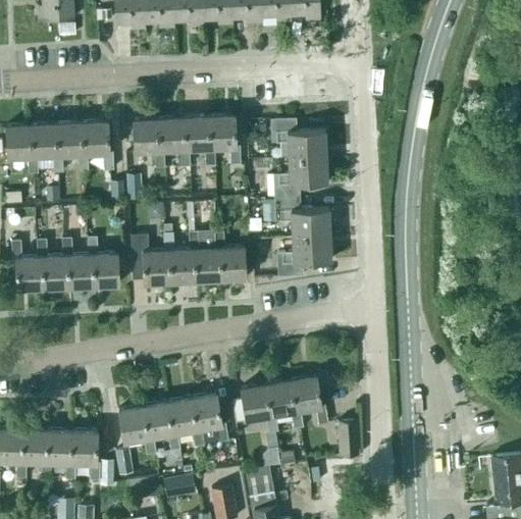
[(39,6),(39,21),(75,19),(73,0),(44,0),(44,5),(39,6)]
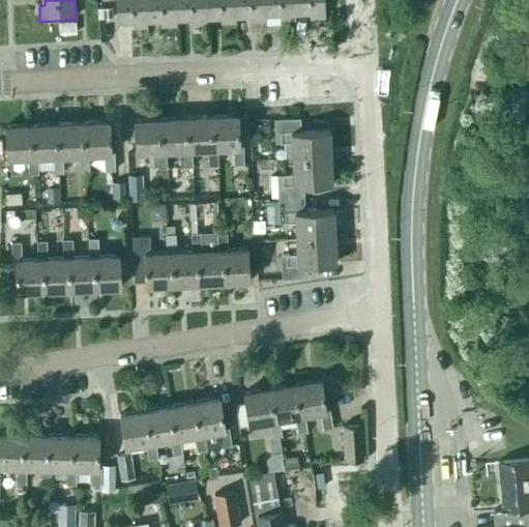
[(116,0),(118,26),(134,25),(135,31),(149,30),(148,25),(146,0),(116,0)]
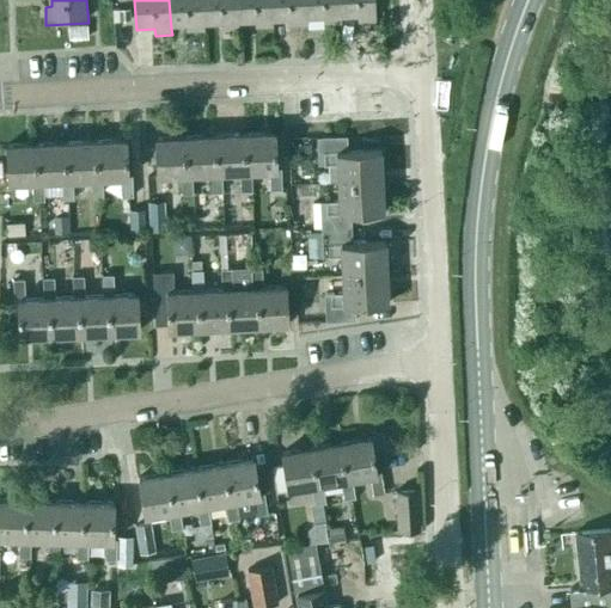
[(188,35),(206,34),(206,26),(203,0),(169,0),(171,29),(188,28),(188,35)]
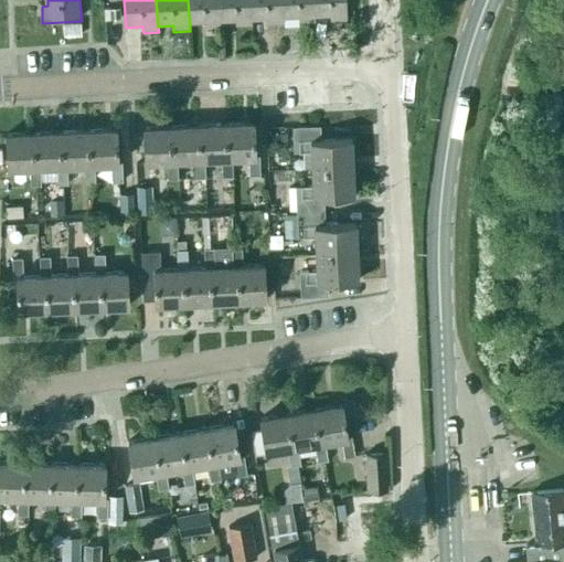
[(206,30),(222,29),(221,22),(220,0),(188,0),(190,24),(205,23),(206,30)]
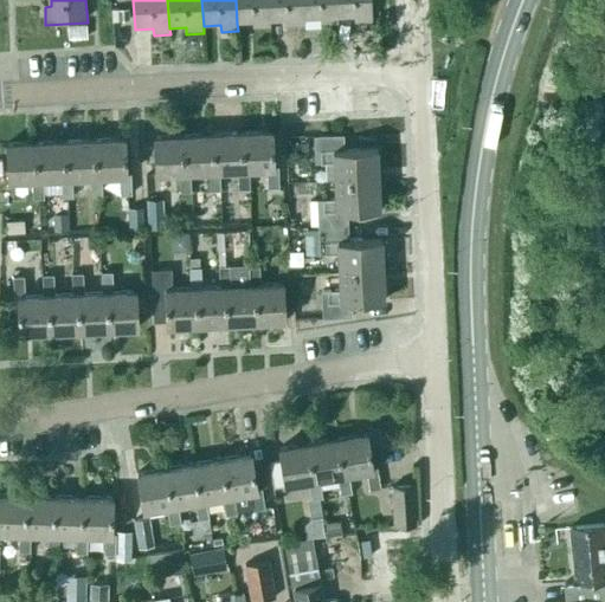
[(270,28),(270,23),(271,23),(269,0),(236,0),(237,24),(255,24),(255,30),(270,28)]
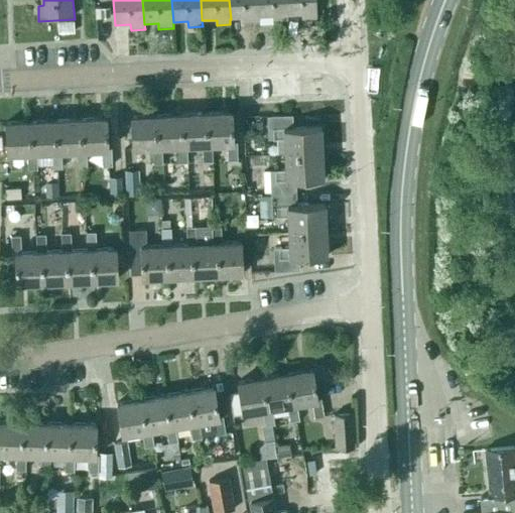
[(260,23),(259,18),(258,0),(229,0),(231,19),(245,18),(245,24),(260,23)]
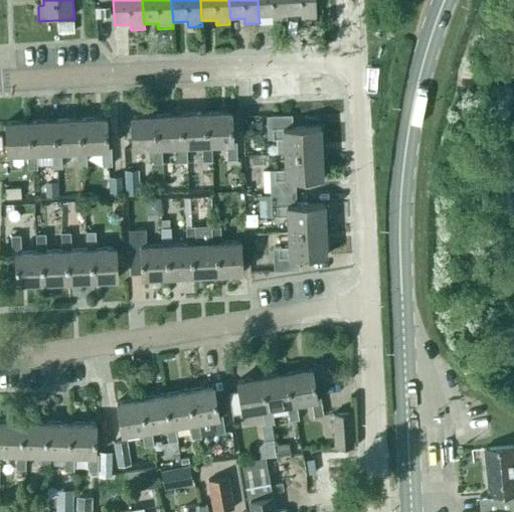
[(274,22),(289,21),(288,16),(287,0),(258,0),(259,18),(274,17),(274,22)]
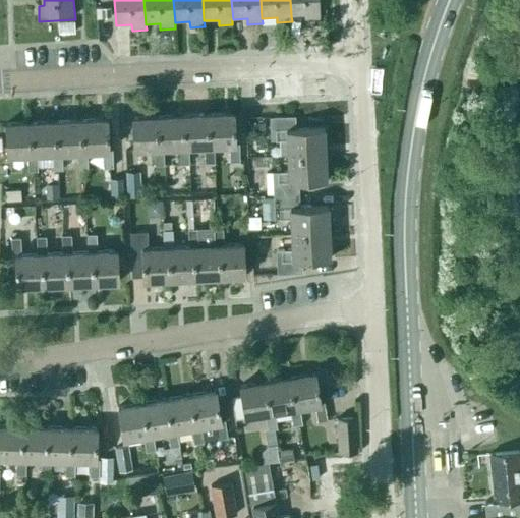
[(306,21),(321,20),(320,0),(290,0),(291,16),(305,15),(306,21)]
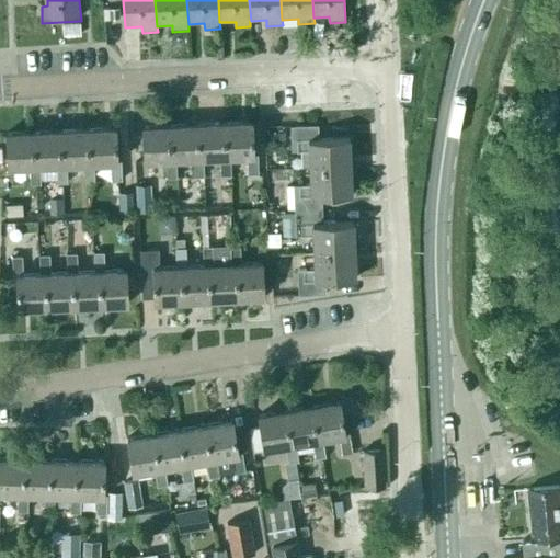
[(118,11),(104,12),(105,23),(121,22),(121,11),(118,11)]
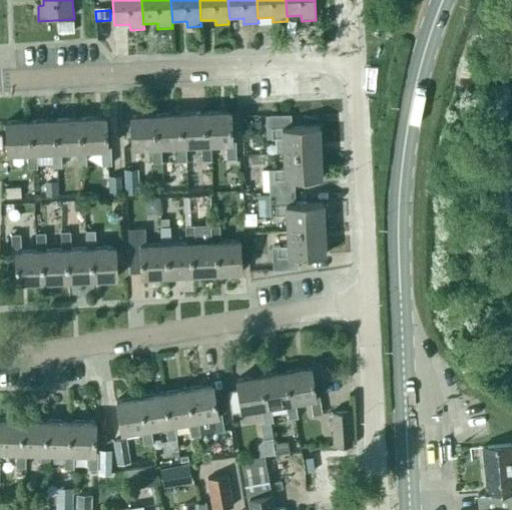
[(207,146),(211,145),(226,145),(226,162),(236,161),(236,145),(233,145),(231,114),(206,115),(207,146)]
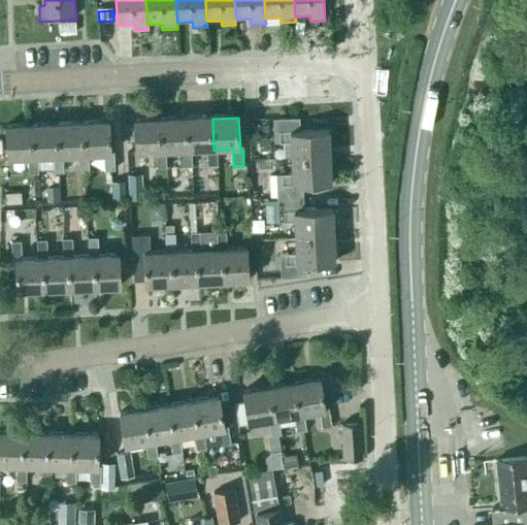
[(209,167),(219,167),(218,150),(213,151),(212,119),(187,120),(189,152),(193,152),(208,151),(209,167)]
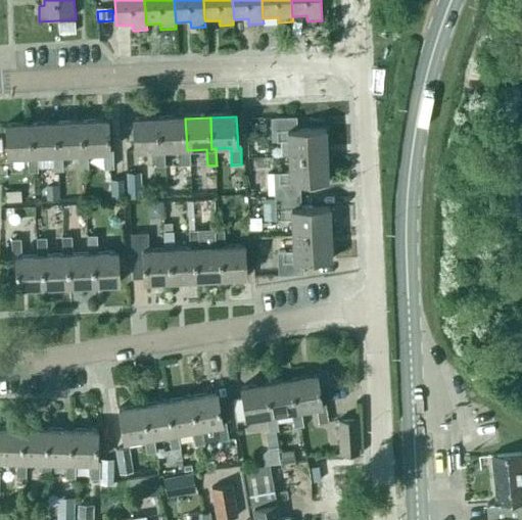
[(191,167),(191,150),(187,150),(185,119),(159,120),(161,151),(165,151),(181,150),(182,168),(191,167)]
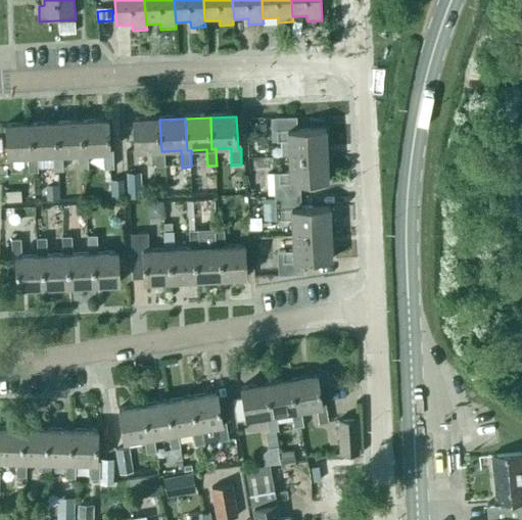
[(135,152),(155,151),(156,169),(165,169),(165,151),(161,151),(159,120),(134,121),(135,152)]
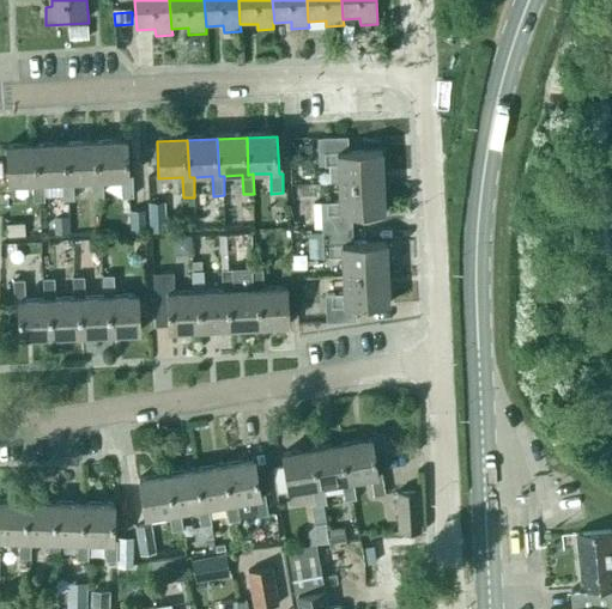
[(349,140),(319,141),(320,168),(339,166),(339,186),(385,184),(382,153),(350,154),(349,140)]
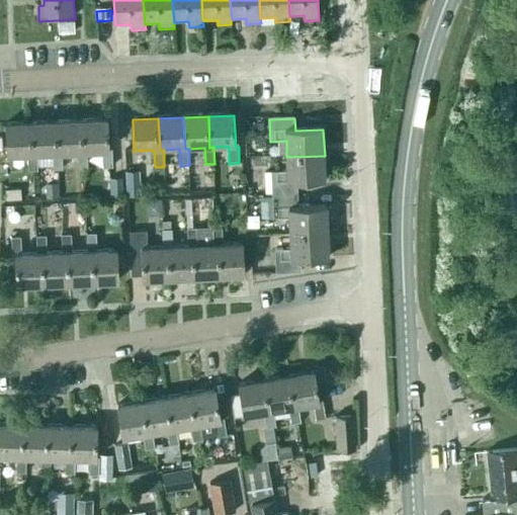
[(84,154),(88,154),(103,153),(104,170),(112,170),(112,153),(109,153),(107,120),(82,122),(84,154)]
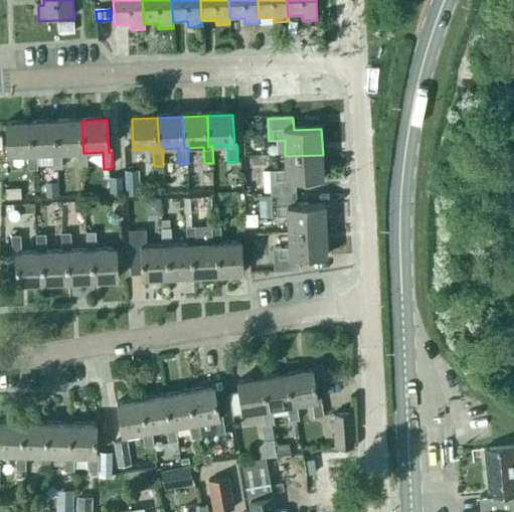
[(56,123),(58,154),(62,154),(78,153),(78,170),(89,170),(88,153),(83,153),(81,122),(56,123)]
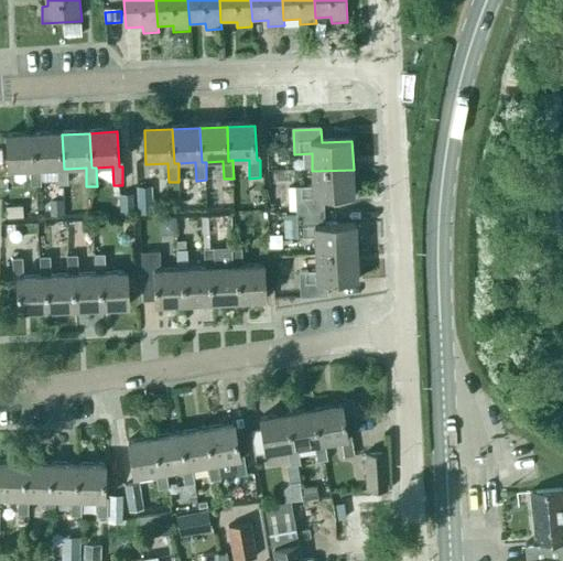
[(69,187),(68,169),(64,169),(62,135),(35,136),(36,170),(41,170),(57,169),(58,187),(69,187)]
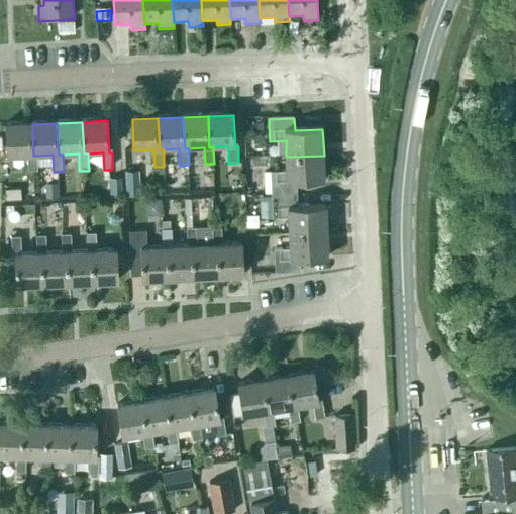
[(8,157),(28,156),(29,173),(38,173),(37,156),(33,156),(32,124),(7,125),(8,157)]
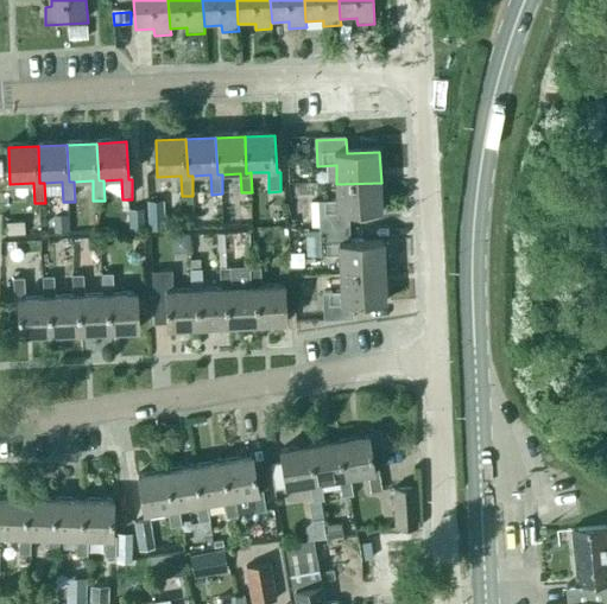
[(321,230),(351,230),(351,215),(383,214),(381,183),(336,184),(337,202),(320,203),(321,230)]
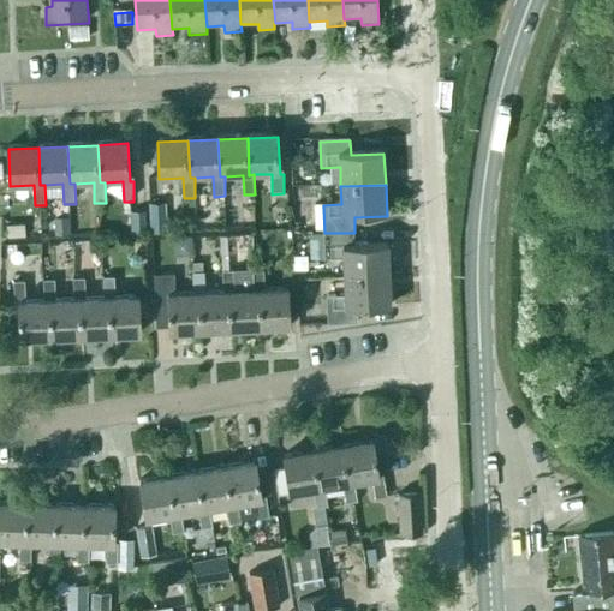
[(150,207),(151,234),(167,234),(166,207),(150,207)]
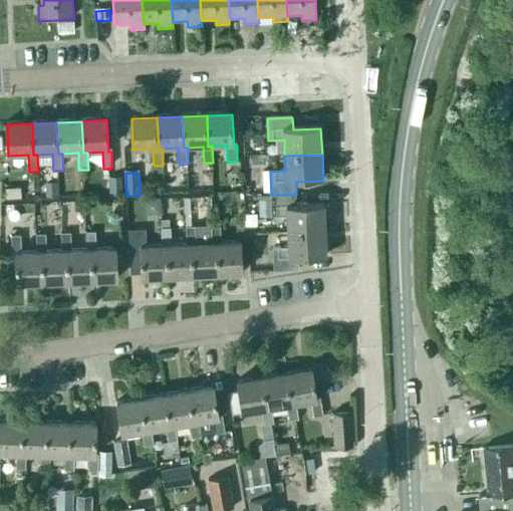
[(203,191),(213,190),(213,176),(202,177),(203,191)]
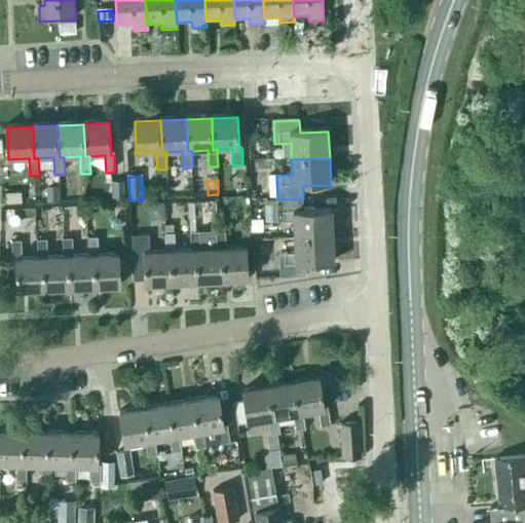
[(112,183),(113,204),(126,203),(125,183),(112,183)]
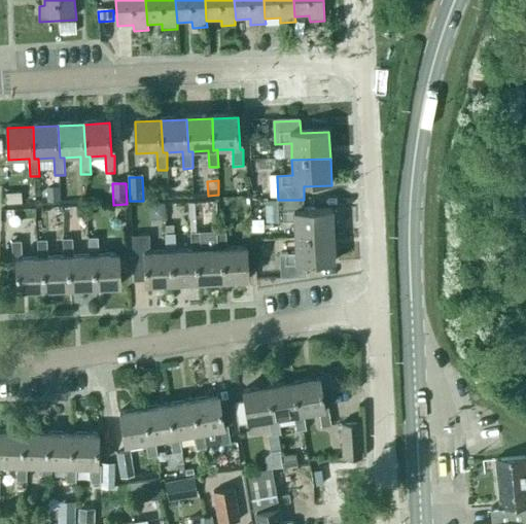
[(60,188),(47,189),(47,205),(61,204),(60,188)]
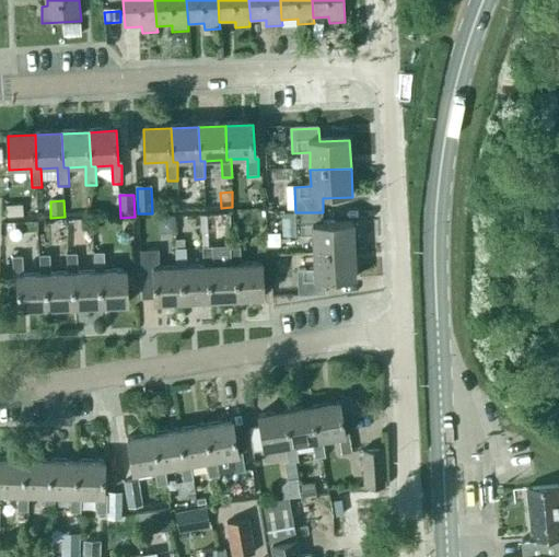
[(24,208),(7,208),(8,220),(24,220),(24,208)]
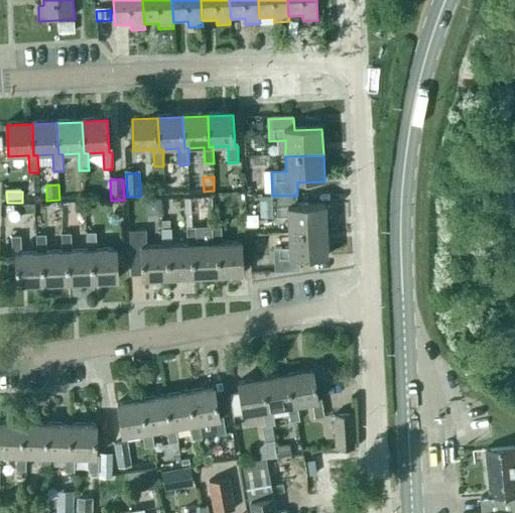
[(289,234),(327,232),(326,207),(298,208),(297,196),(272,196),(273,219),(288,218),(289,234)]
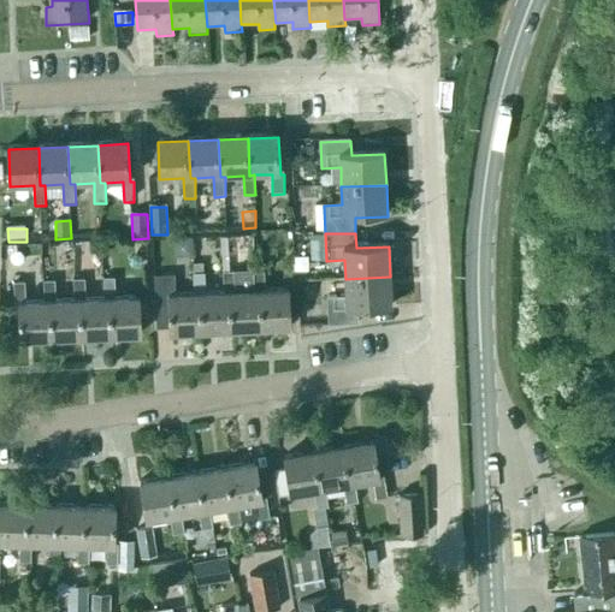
[(289,292),(266,293),(265,273),(254,273),(254,293),(259,293),(260,331),(291,330),(289,292)]
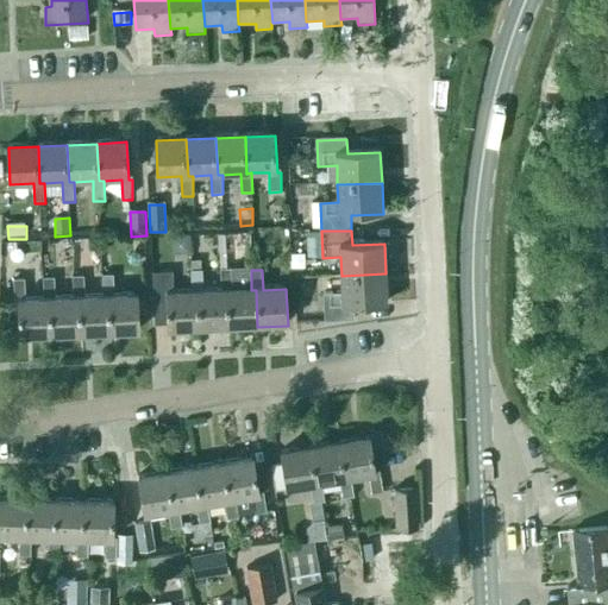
[(256,290),(251,290),(233,291),(233,271),(221,271),(223,291),(226,291),(229,328),(257,327),(256,290)]
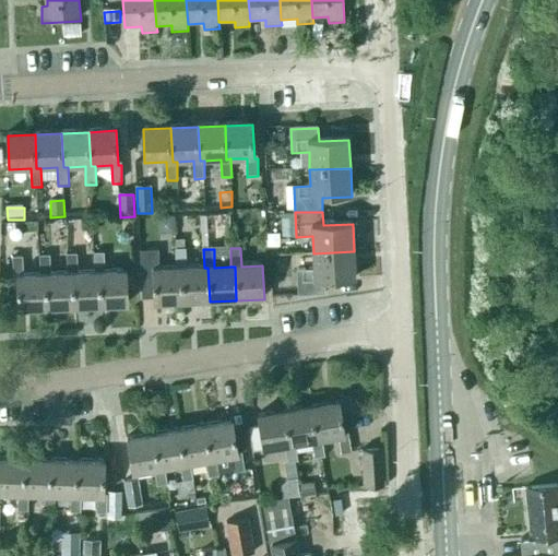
[(208,268),(204,268),(187,269),(186,250),(176,250),(177,270),(181,269),(182,303),(210,302),(208,268)]
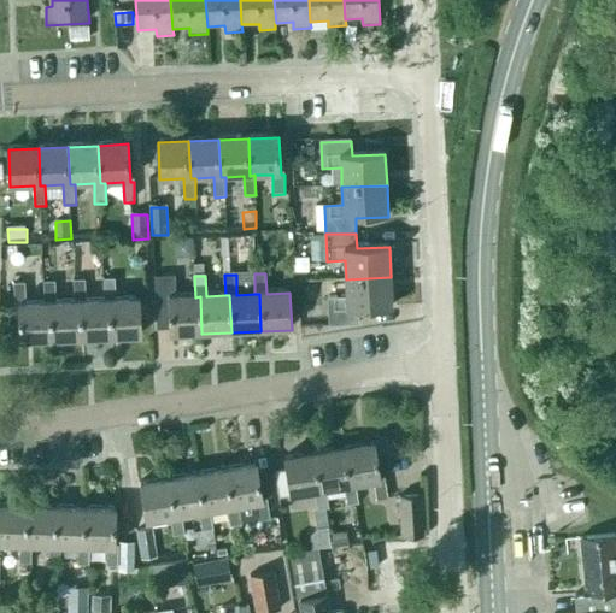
[(177,298),(176,277),(154,278),(156,300),(170,299),(171,335),(201,334),(200,296),(195,298),(177,298)]
